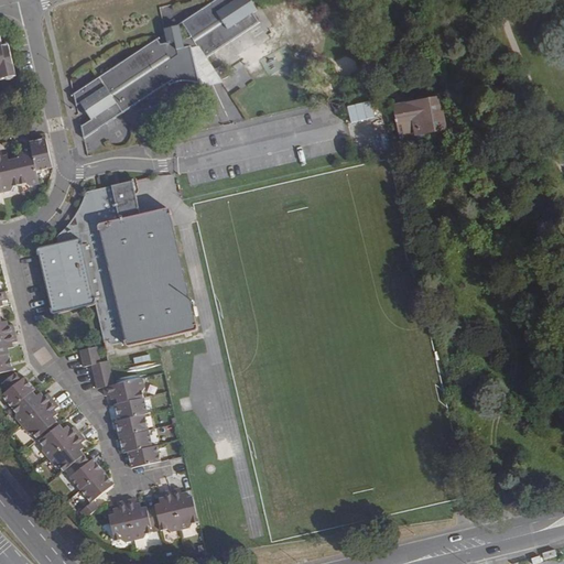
[(100,76),(112,95),(123,112),(167,83),(170,86),(173,84),(176,83),(179,82),(181,80),(183,80),(185,80),(193,82),(198,83),(201,87),(219,79),(212,68),(205,58),(260,22),(253,13),(258,10),(250,0),(216,0),(182,22),(191,36),(183,39),(180,25),(164,29),(167,42),(161,44),(158,39),(100,76)]
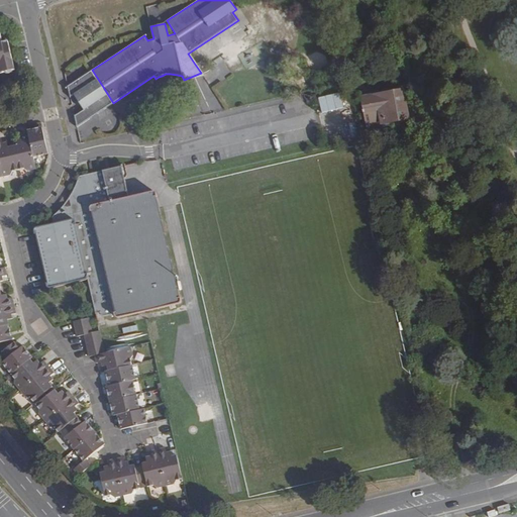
[(0,70),(13,67),(7,35),(0,37),(0,36),(0,70)]
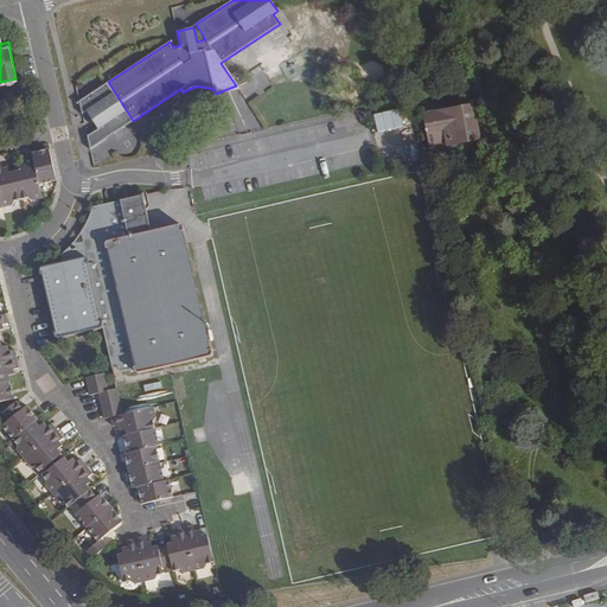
[(232,75),(238,84),(246,80),(238,70),(232,75)]
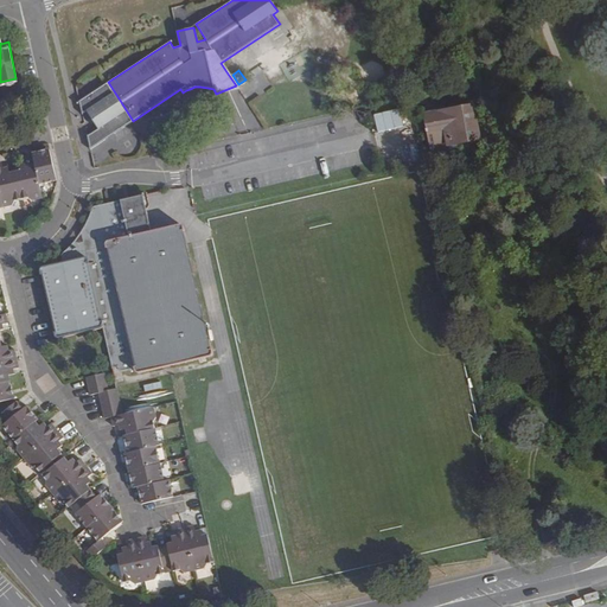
[(121,102),(108,82),(94,91),(80,101),(82,114),(87,110),(98,129),(88,136),(91,149),(133,121),(121,102)]
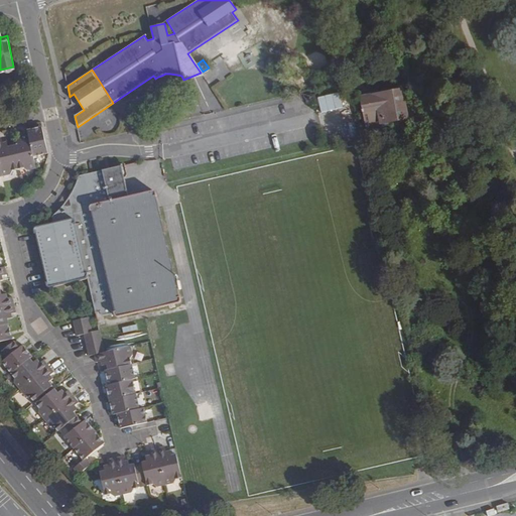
[(403,89),(361,98),(368,131),(380,128),(379,124),(408,118),(403,89)]
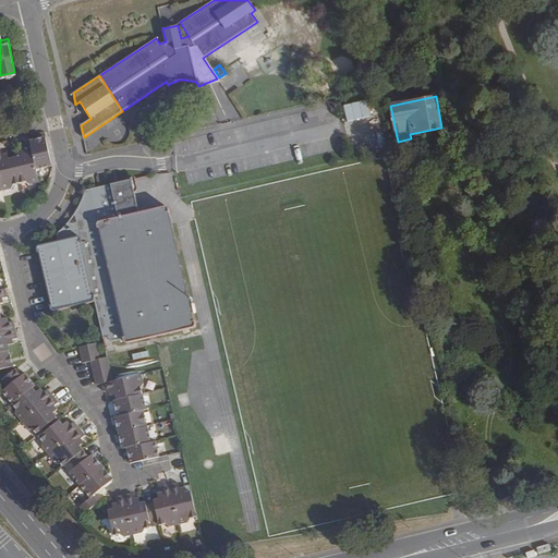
[(366,99),(341,105),(346,122),(371,117),(366,99)]
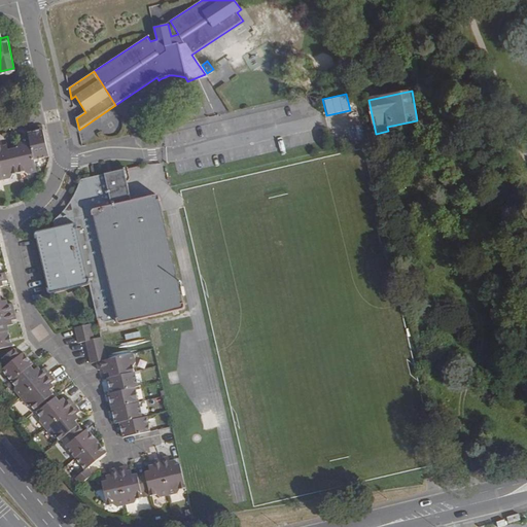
[(43,129),(29,132),(29,135),(35,159),(49,155),(43,129)]
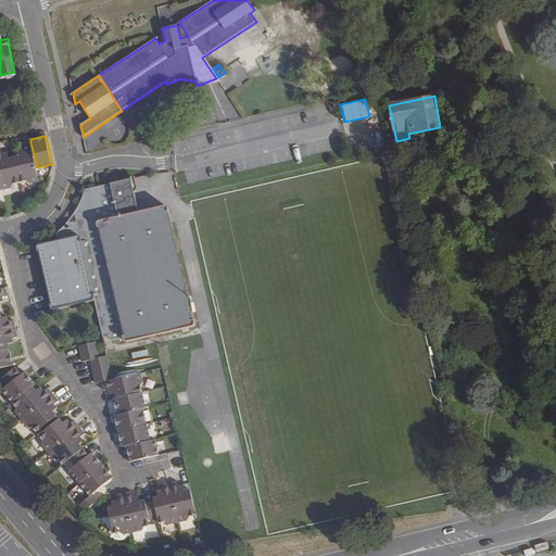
[(15,156),(21,181),(27,179),(30,184),(40,181),(37,167),(30,142),(23,143),(25,154),(15,156)]
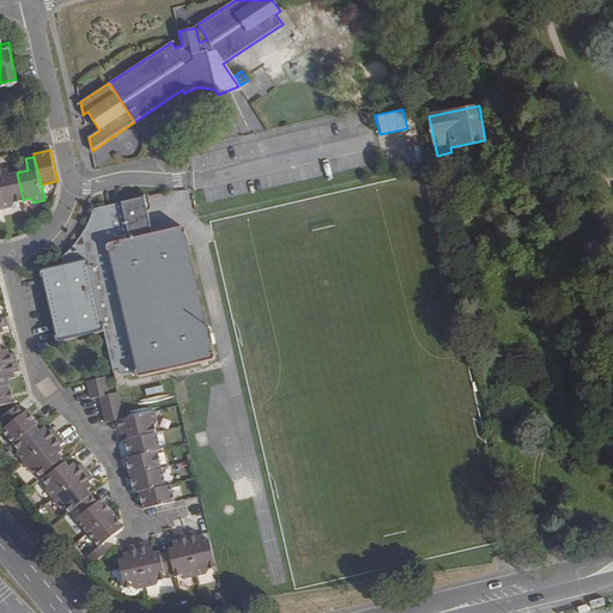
[(0,164),(0,196),(2,208),(13,207),(16,201),(23,200),(17,173),(5,175),(2,164),(0,164)]
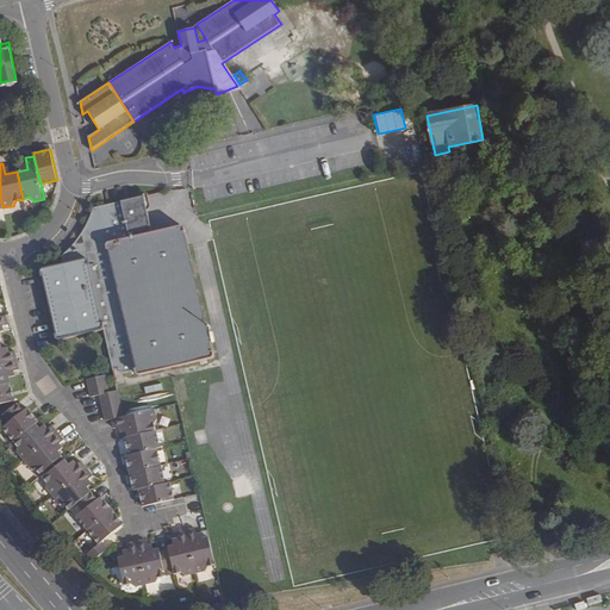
[(86,224),(85,228),(85,229),(83,230),(82,231),(81,232),(80,235),(79,237),(78,238),(76,241),(73,244),(69,247),(68,248),(67,249),(63,253),(62,254),(64,263),(43,268),(42,268),(41,269),(41,271),(42,277),(43,277),(56,332),(55,334),(56,337),(57,338),(57,340),(60,340),(61,340),(104,329),(105,334),(113,371),(119,368),(119,371),(120,372),(123,373),(124,373),(136,369),(136,372),(136,373),(137,374),(139,374),(141,374),(210,358),(213,356),(213,355),(213,354),(213,353),(213,350),(212,350),(199,297),(185,232),(186,231),(185,229),(185,228),(184,226),(182,225),(181,225),(179,225),(153,231),(143,195),(93,207),(92,211),(91,215),(89,218),(88,221),(86,224)]
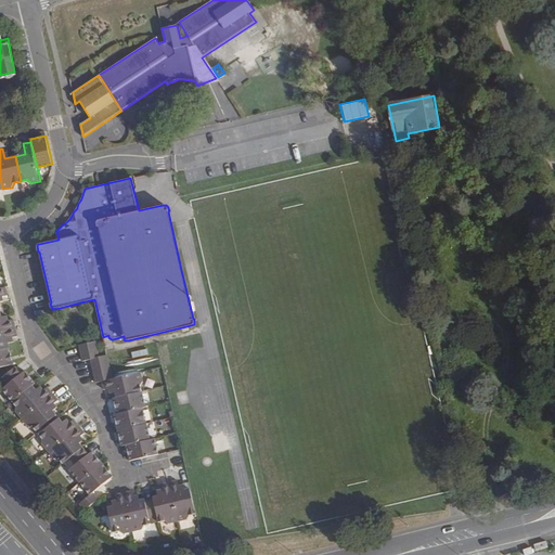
[(38,252),(37,246),(37,244),(21,248),(23,255),(38,252)]
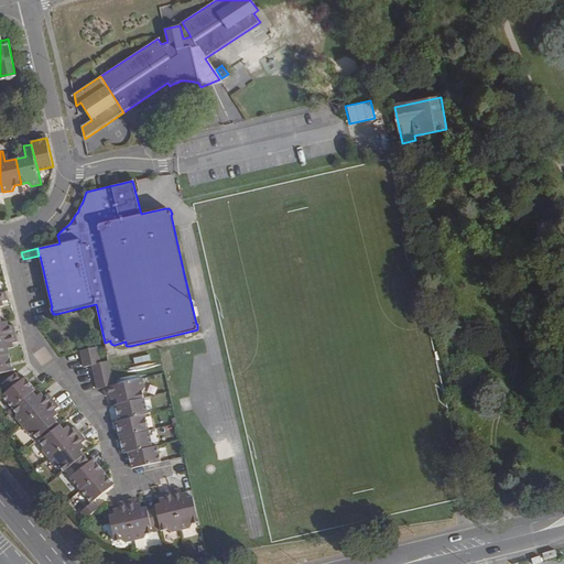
[(0,301),(9,300),(7,291),(0,292),(0,312),(1,313),(0,308),(0,301)]
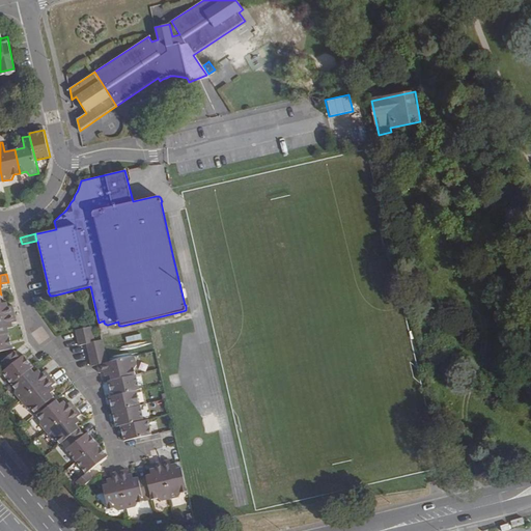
[(0,317),(16,314),(14,306),(4,308),(2,299),(0,299),(0,317)]
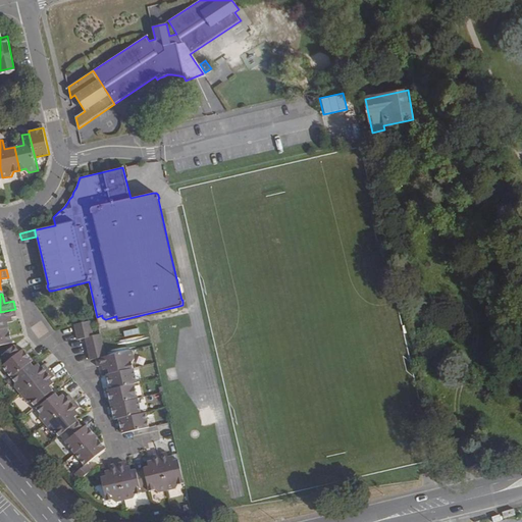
[(0,330),(10,328),(7,318),(17,316),(15,309),(0,312),(0,330)]
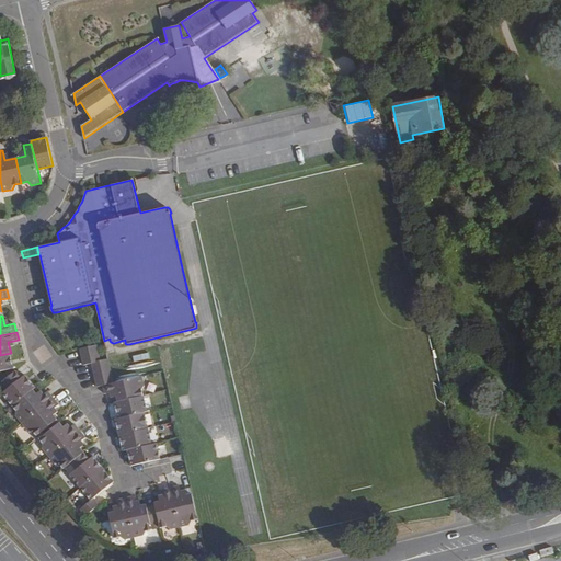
[(82,356),(100,353),(98,344),(81,348),(82,356)]
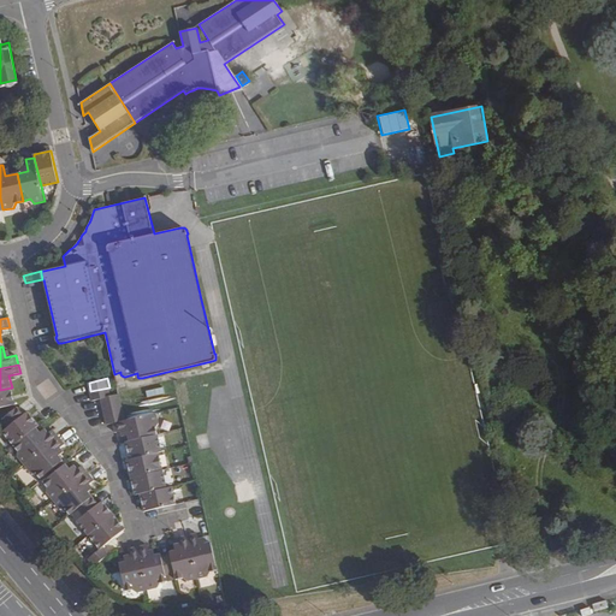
[(146,390),(147,397),(164,394),(163,386),(146,390)]
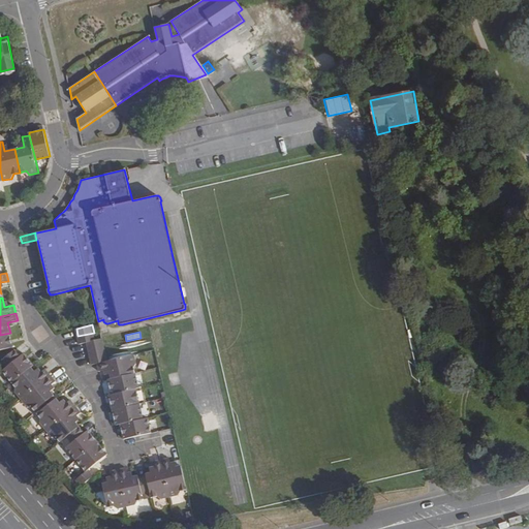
[(0,350),(13,347),(10,333),(0,335),(0,350)]
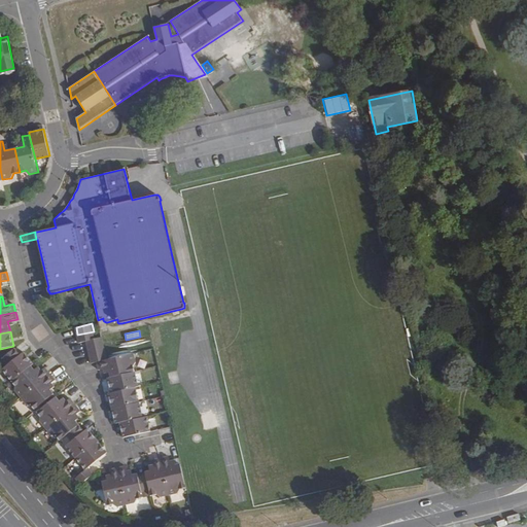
[(86,341),(96,339),(94,331),(77,335),(79,343),(86,341)]
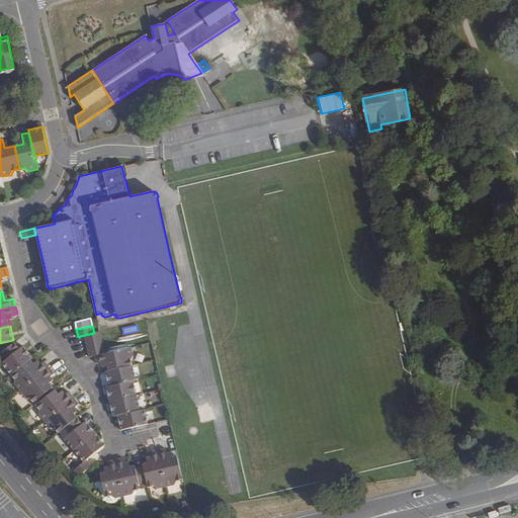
[(102,338),(100,332),(94,333),(85,335),(87,342),(102,338)]
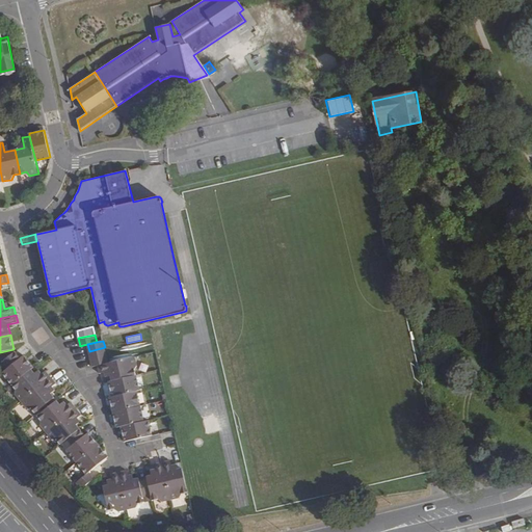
[(107,355),(105,347),(89,351),(90,360),(107,355)]
